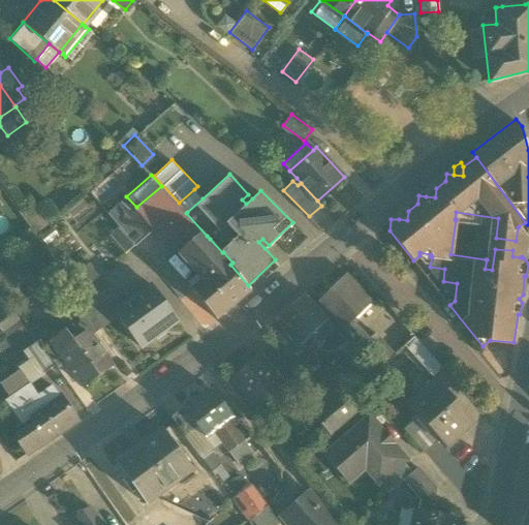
[(426,189),(426,196),(435,197),(436,188),(432,184),(426,189)]
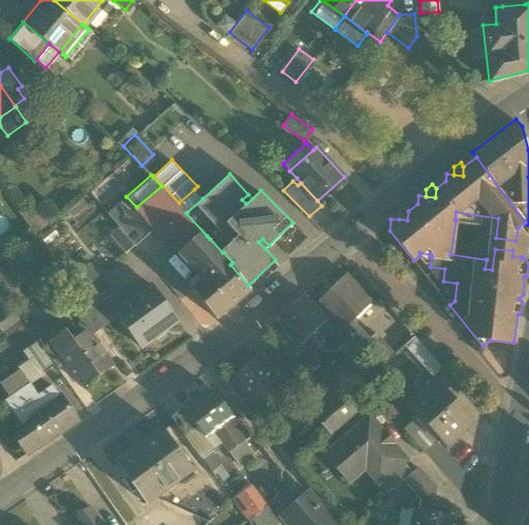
[(154,227),(157,224),(156,224),(178,205),(161,186),(136,207),(154,227)]
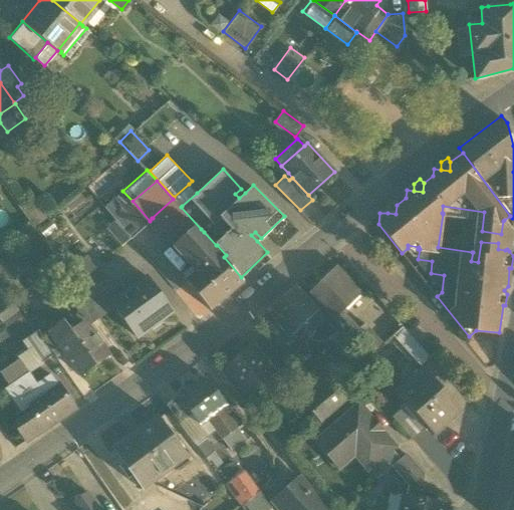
[(174,197),(182,206),(197,193),(189,184),(174,197)]
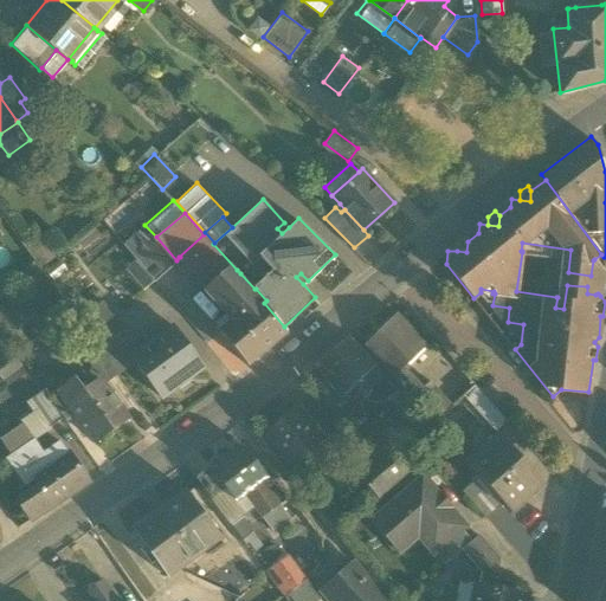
[(289,227),(284,223),(277,228),(282,233),(289,227)]
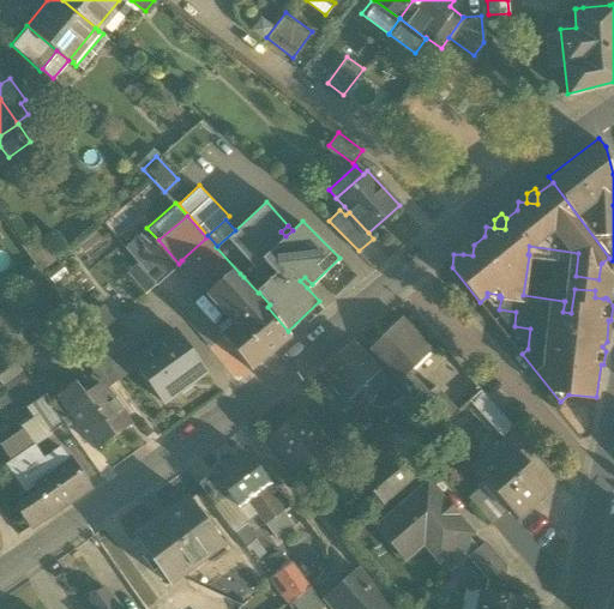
[(218,301),(228,291),(244,277),(240,273),(216,247),(206,237),(181,260),(182,260),(218,301)]
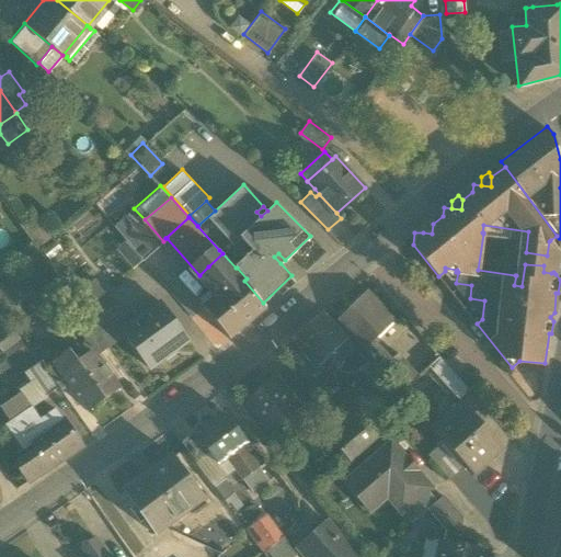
[(142,258),(142,259),(163,241),(145,219),(125,237),(126,239),(142,258)]
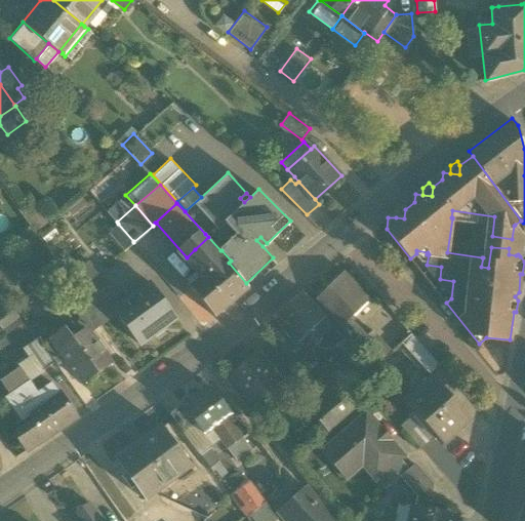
[(396,210),(396,217),(404,218),(405,209),(402,205),(396,210)]
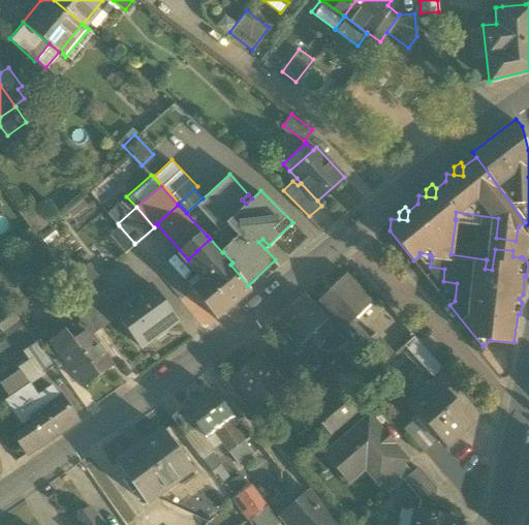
[(456,219),(456,220),(490,225),(486,259),(487,259),(485,269),(492,270),(495,249),(512,250),(512,256),(520,257),(522,256),(524,258),(528,253),(528,249),(528,248),(528,240),(519,226),(518,227),(516,241),(496,238),(498,218),(456,212),(455,219),(456,219)]
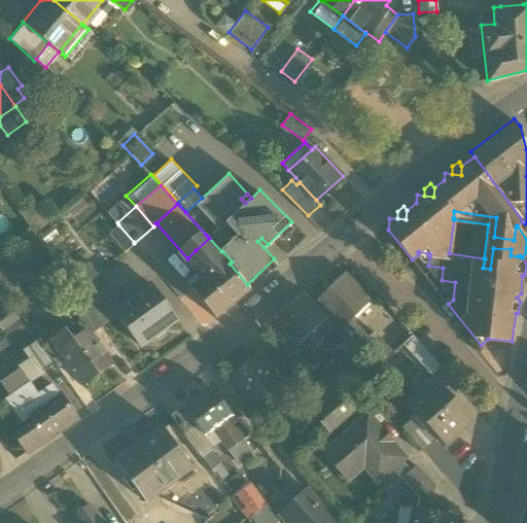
[(109,233),(125,250),(134,242),(118,224),(109,233)]
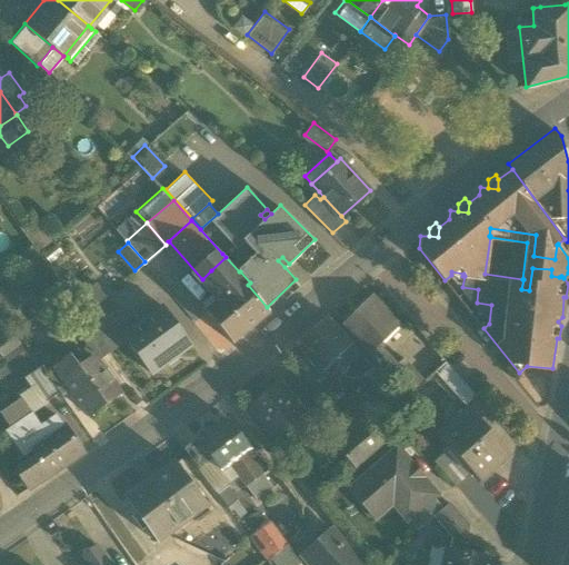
[(239,271),(226,257),(211,270),(225,287),(228,284),(232,288),(206,309),(231,342),(269,309),(267,307),(248,285),(250,283),(240,271),(239,271)]
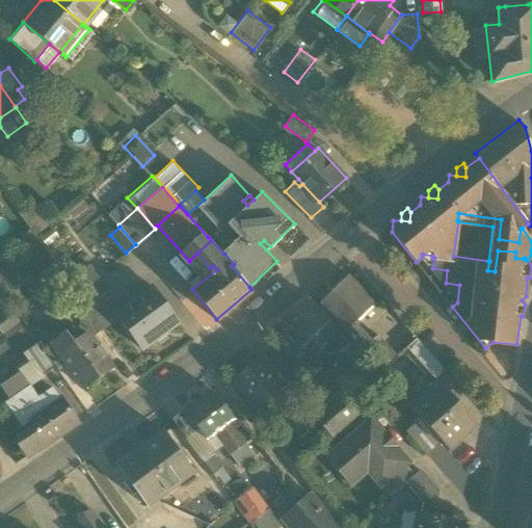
[(260,243),(266,249),(270,246),(264,240),(260,243)]
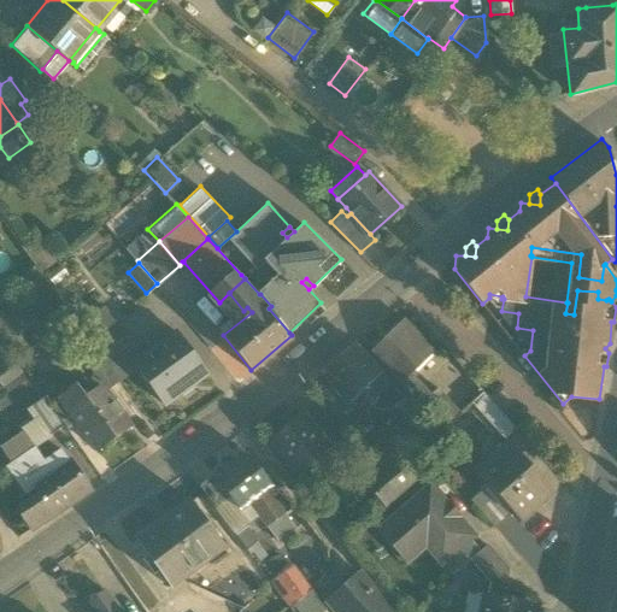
[(1,310),(17,330),(33,318),(18,298),(1,310)]
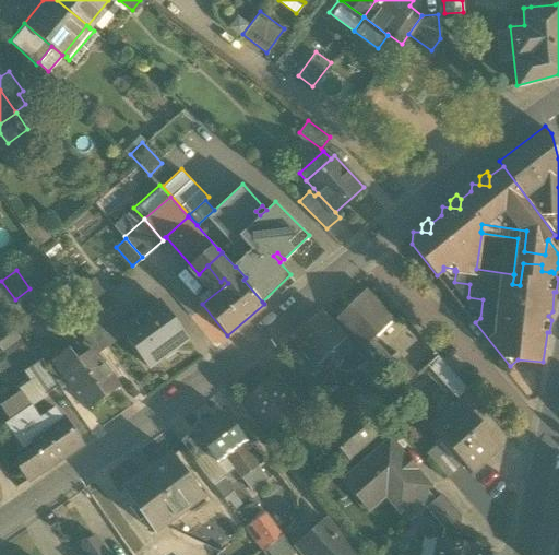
[(80,303),(93,321),(115,305),(100,287),(80,303)]
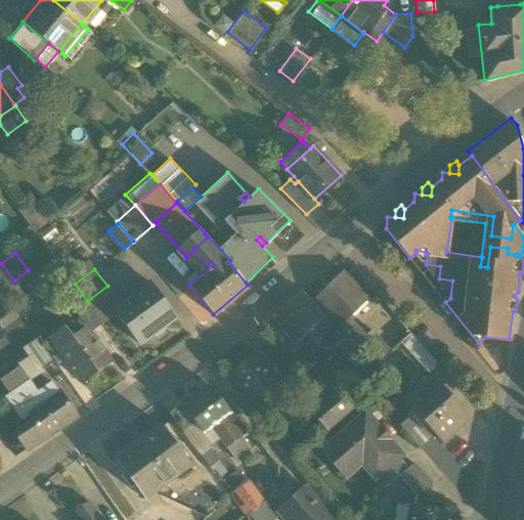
[(314,297),(340,323),(346,317),(368,296),(343,269),(314,297)]
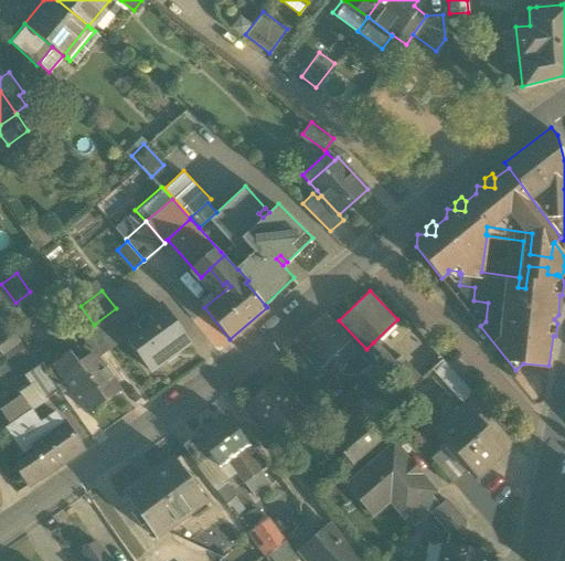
[(124,335),(148,369),(189,338),(163,304),(130,328),(123,334),(124,335)]
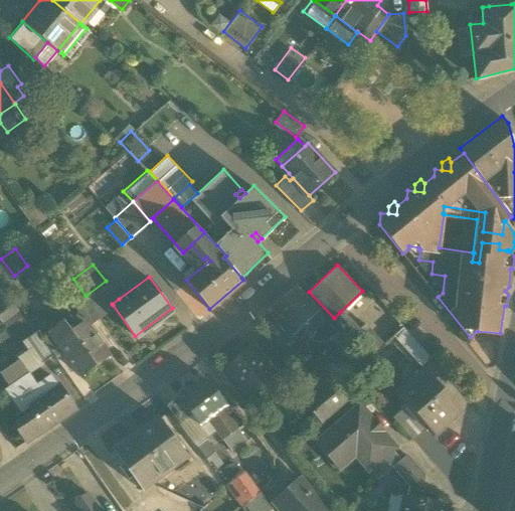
[(91,322),(100,315),(86,296),(73,279),(61,288),(79,312),(81,310),(91,322)]
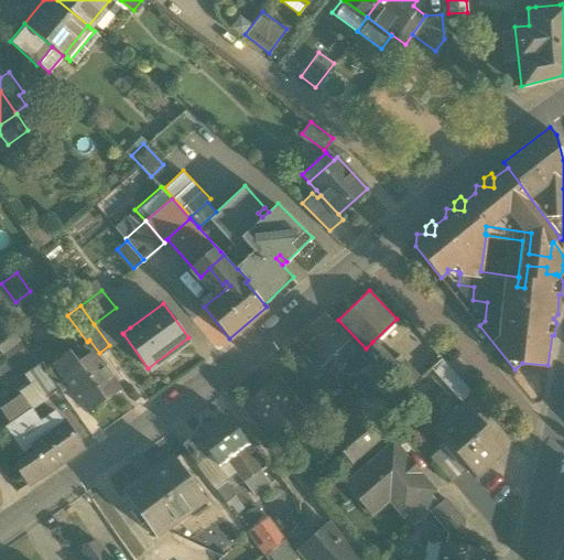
[(130,327),(116,308),(94,324),(109,345),(123,334),(122,333),(130,327)]
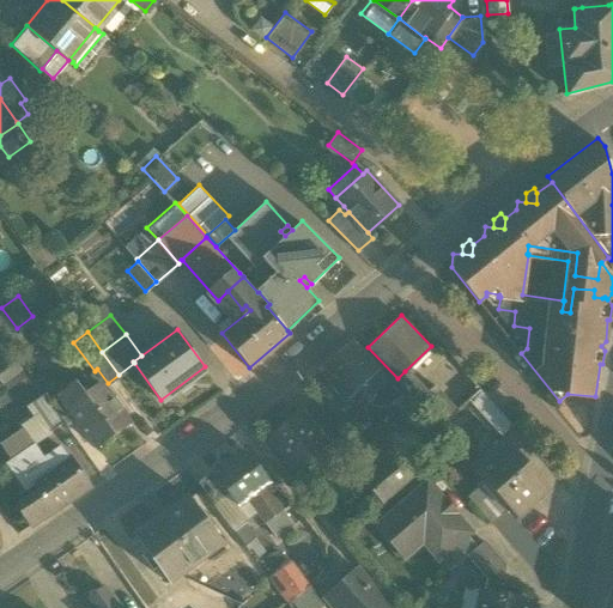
[(345,396),(360,382),(380,365),(353,338),(319,366),(345,396)]
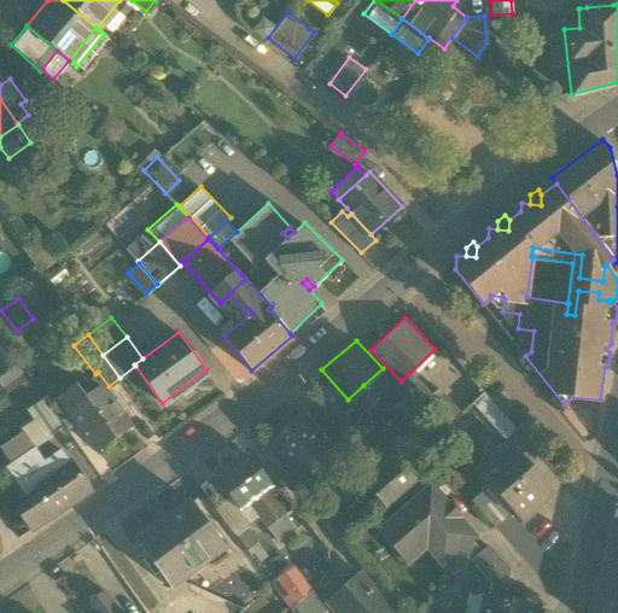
[(0,361),(0,381),(3,385),(22,371),(10,355),(0,361)]
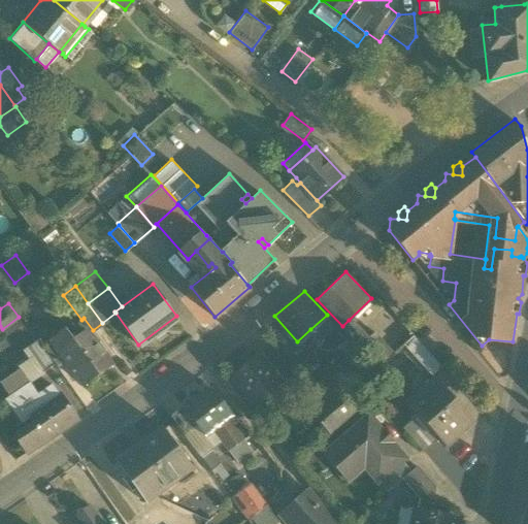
[(310,329),(338,359),(354,346),(327,315),(310,329)]
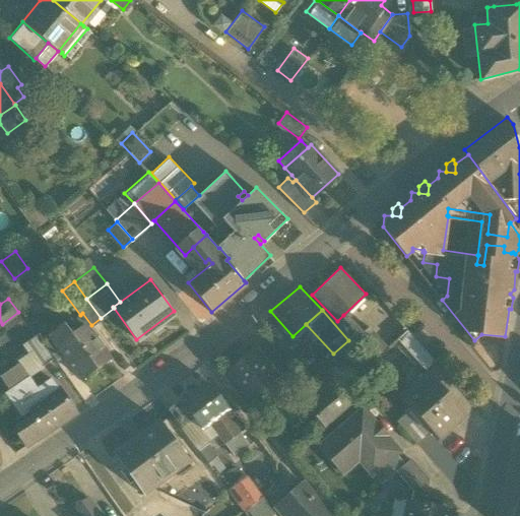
[(350,338),(354,342),(363,335),(343,315),(337,321),(336,322),(350,338)]
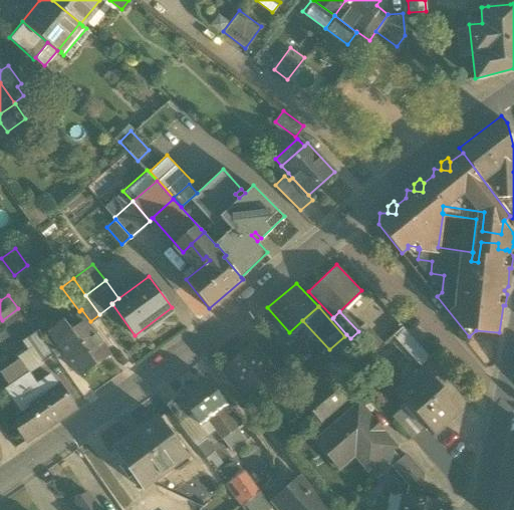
[(53,330),(61,340),(73,331),(65,321),(53,330)]
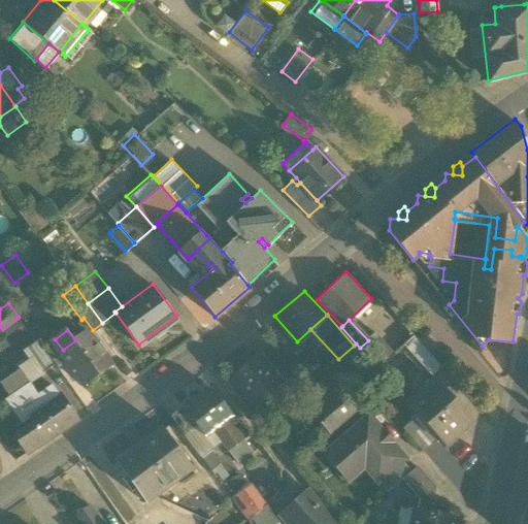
[(89,330),(75,340),(63,350),(61,352),(67,360),(84,384),(112,363),(89,330)]
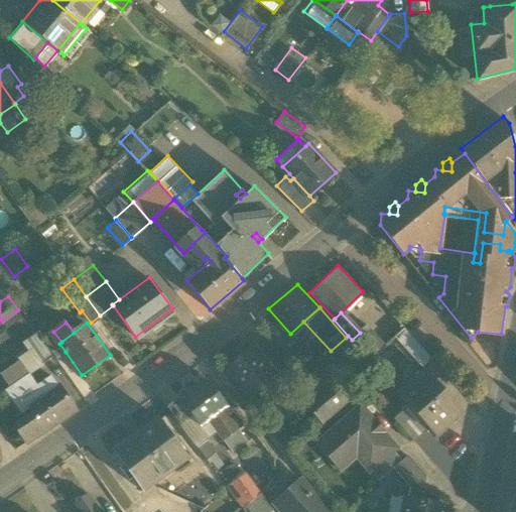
[(393,336),(422,366),(432,358),(404,326),(393,336)]
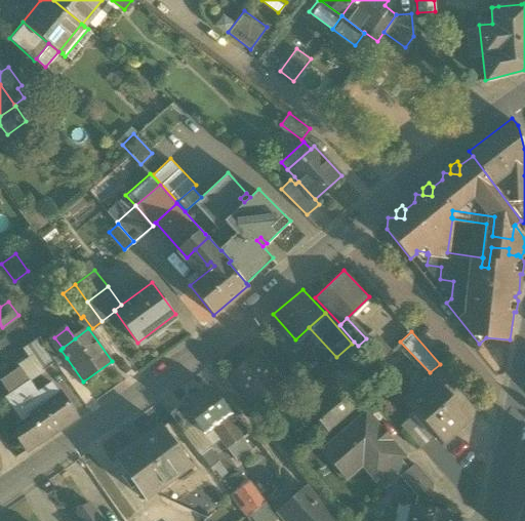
[(358,346),(374,365),(376,364),(390,352),(372,332),(366,338),(358,346)]
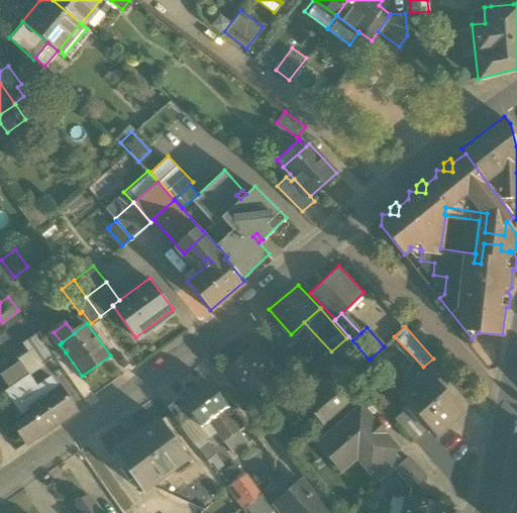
[(42,362),(54,354),(42,338),(37,331),(26,339),(31,346),(42,362)]
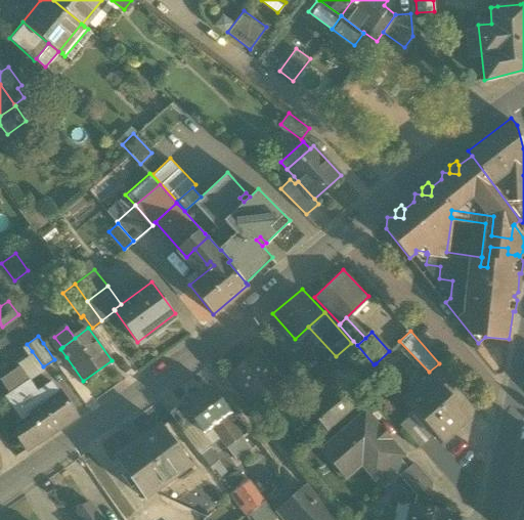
[(53,336),(43,343),(54,359),(57,363),(67,357),(60,349),(62,347),(54,337),(53,336)]
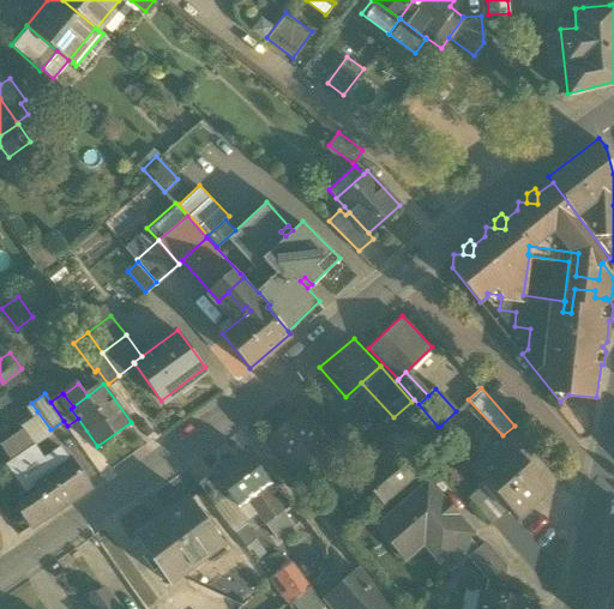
[(330,445),(321,435),(301,410),(268,438),(284,458),(295,472),(308,463),(330,445)]
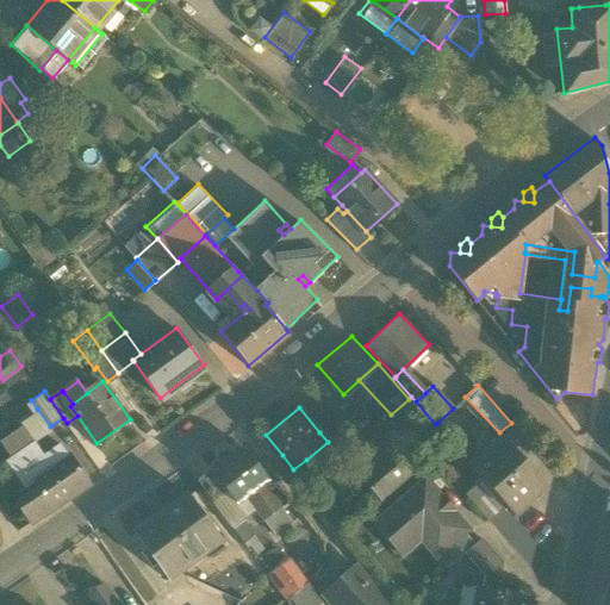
[(20,420),(22,423),(36,442),(51,430),(50,426),(37,409),(20,420)]
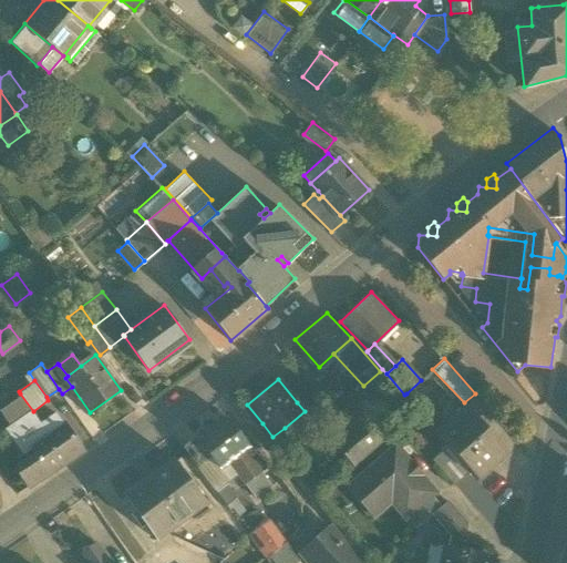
[(17,421),(33,411),(20,393),(0,409),(0,410),(10,426),(17,421)]
